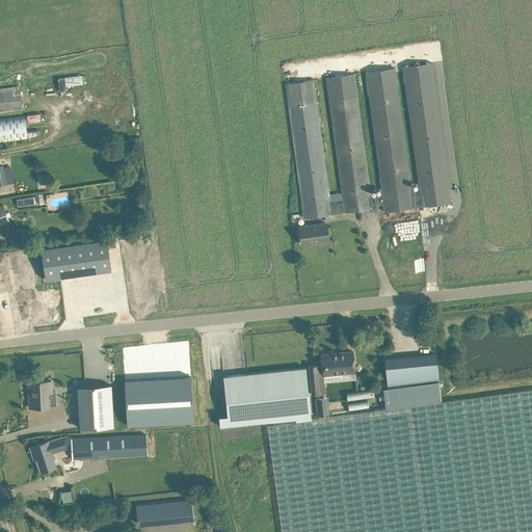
[(451,202),(432,61),(402,67),(419,188),(411,189),(395,68),(365,72),(379,177),(381,194),(370,195),(352,74),(325,78),(343,200),(329,202),(315,100),(312,79),(285,83),(288,104),(304,217),(372,208),(371,206),(382,205),(383,212),(384,211),(451,202)]
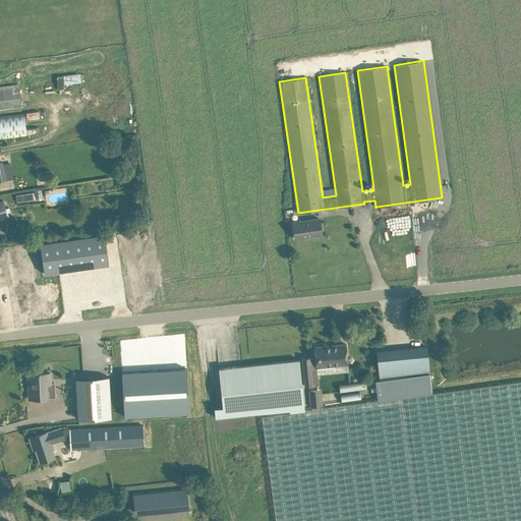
[(64,75),(65,83),(80,80),(79,72),(64,75)]
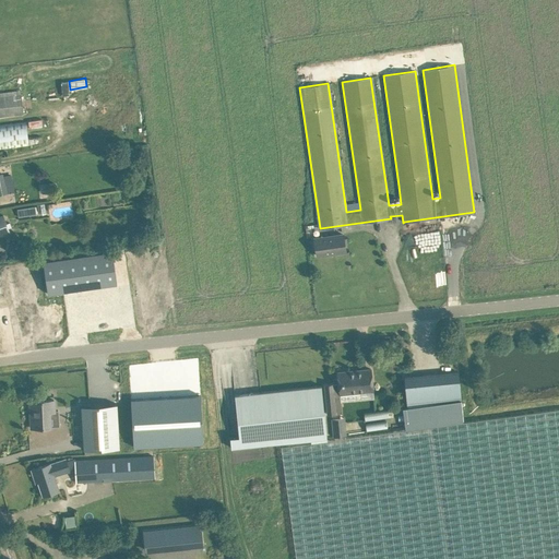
[(0,117),(23,115),(20,91),(0,92),(0,117)]
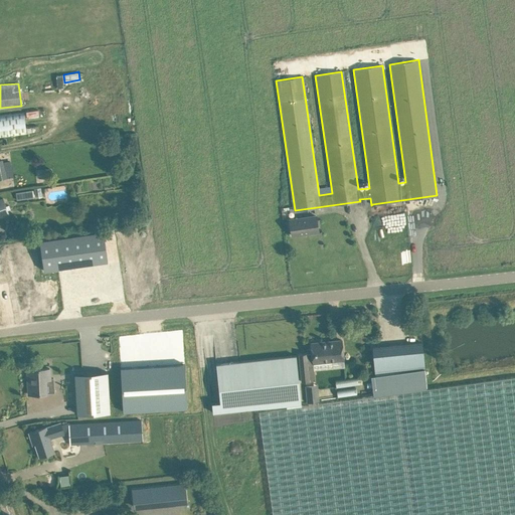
[(0,137),(26,134),(23,112),(0,114),(0,137)]
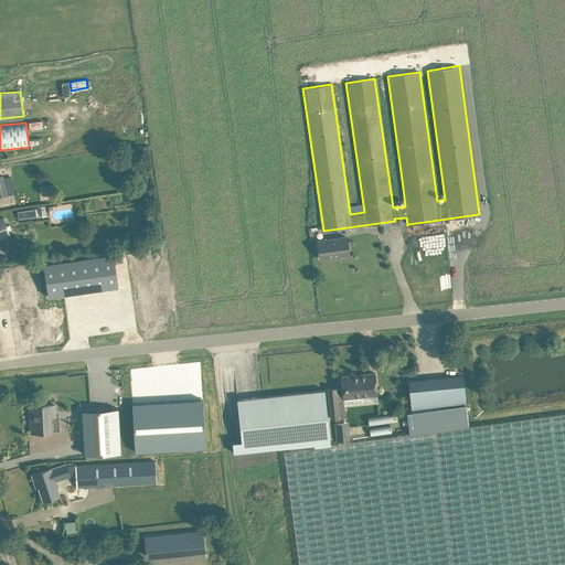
[(3,177),(3,176),(0,176),(0,196),(13,194),(10,176),(3,177)]
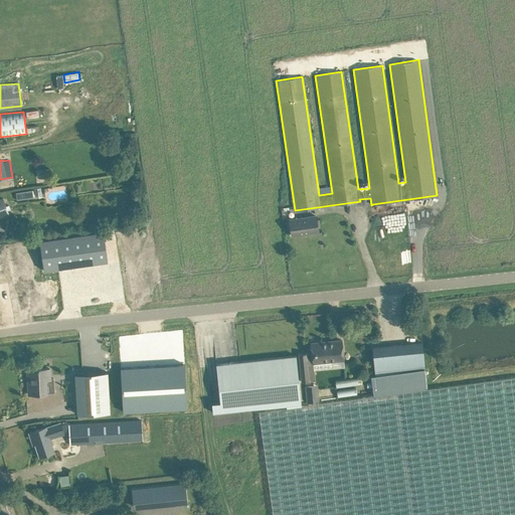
[(16,191),(17,199),(34,197),(33,188),(16,191)]
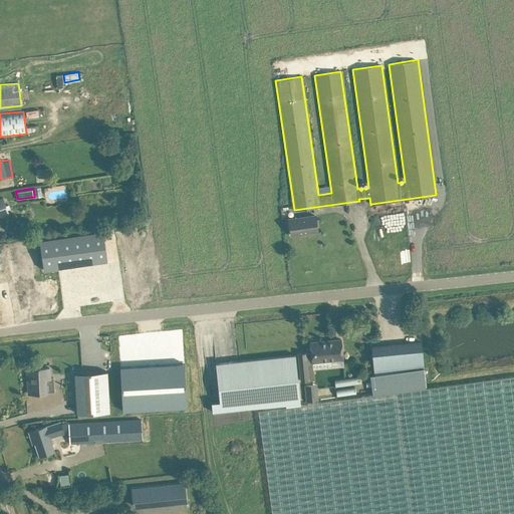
[(3,197),(0,198),(0,216),(9,213),(6,205),(3,197)]
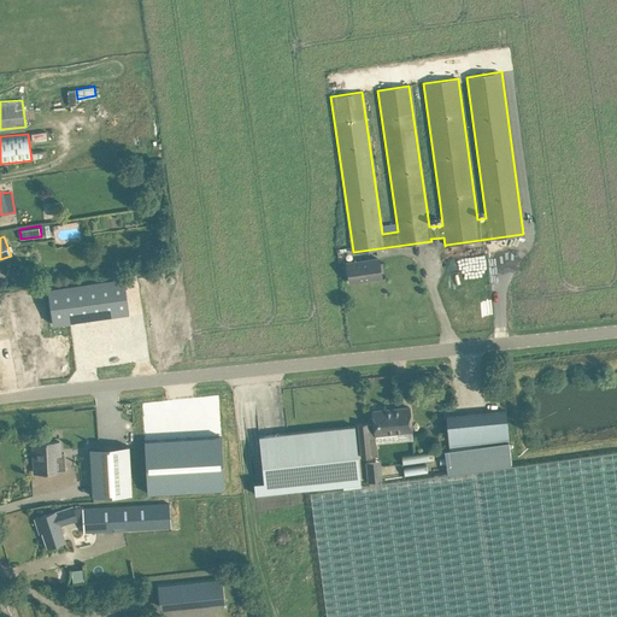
[(350,282),(381,277),(378,258),(347,263),(350,282)]
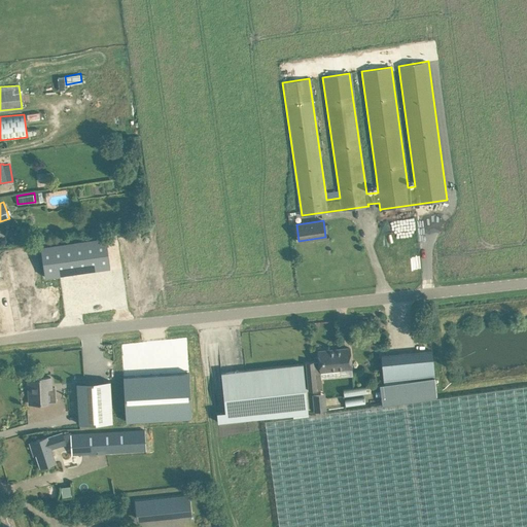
[(106,237),(40,246),(44,276),(110,267),(106,237)]
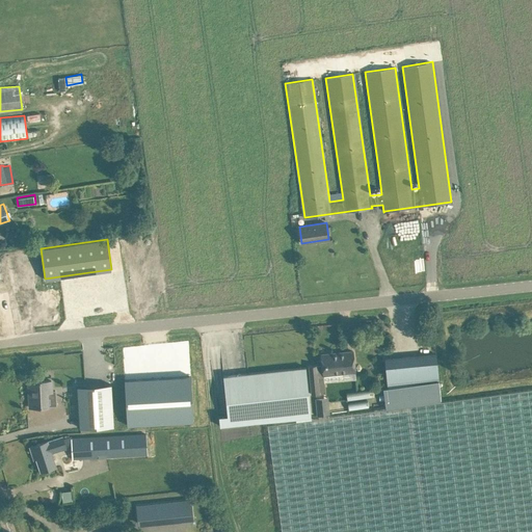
[(7,293),(0,293),(0,300),(2,310),(10,309),(7,293)]
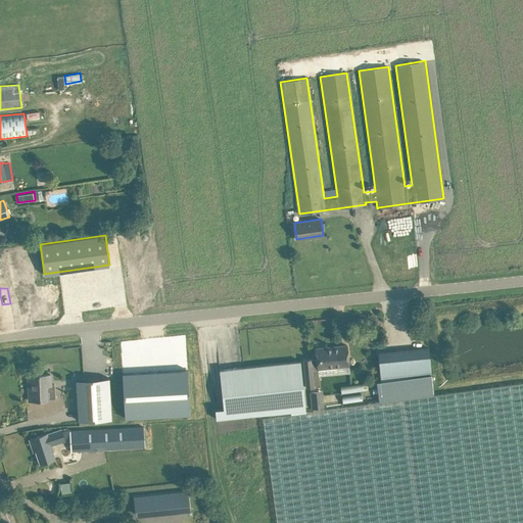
[(317,359),(303,360),(305,387),(320,386),(319,375),(318,369),(318,366),(336,364),(336,367),(349,366),(348,363),(347,345),(316,348),(317,359)]
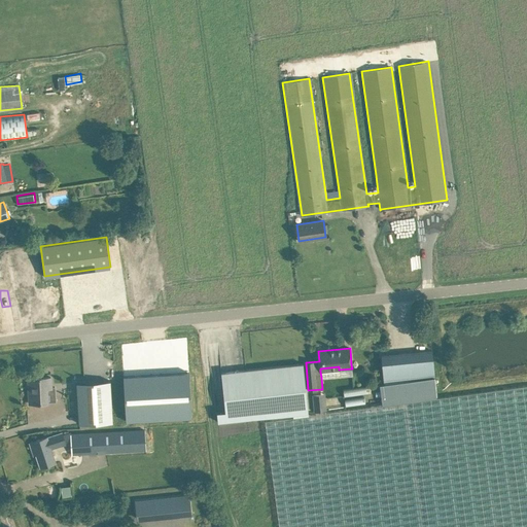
[(526,526),(526,385),(436,397),(431,350),(382,355),(384,384),(380,385),(382,405),(265,421),(278,526),(526,526)]
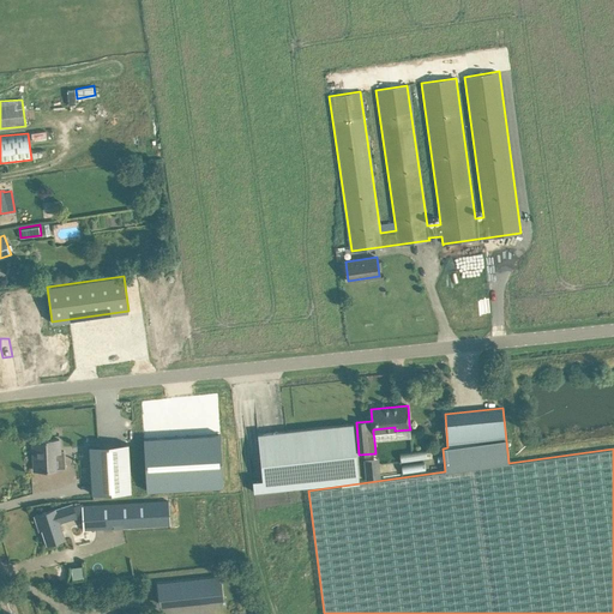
[(254,492),(264,492),(359,481),(353,425),(258,434),(263,479),(252,480),(254,492)]
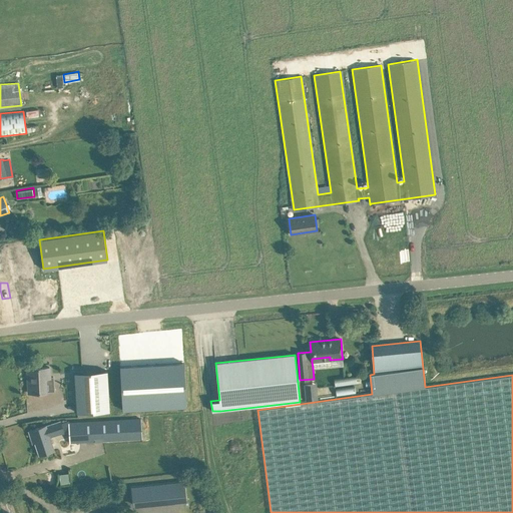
[(184,363),(120,366),(122,410),(186,406),(184,363)]
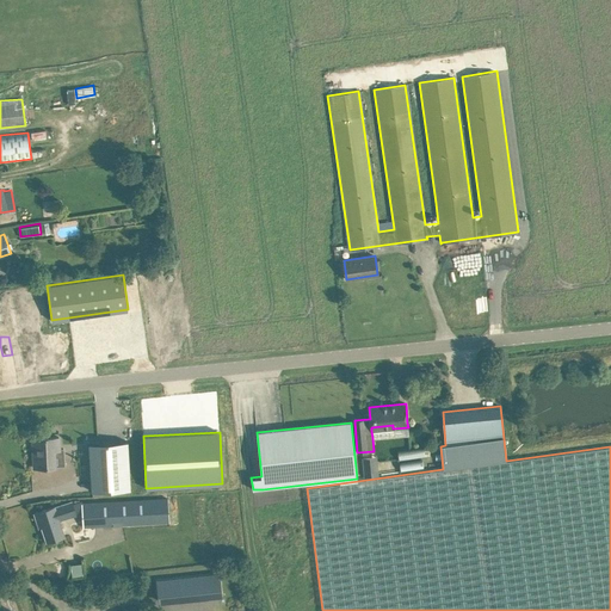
[(59,437),(32,438),(35,468),(47,467),(54,467),(54,466),(65,466),(63,448),(60,448),(59,437)]
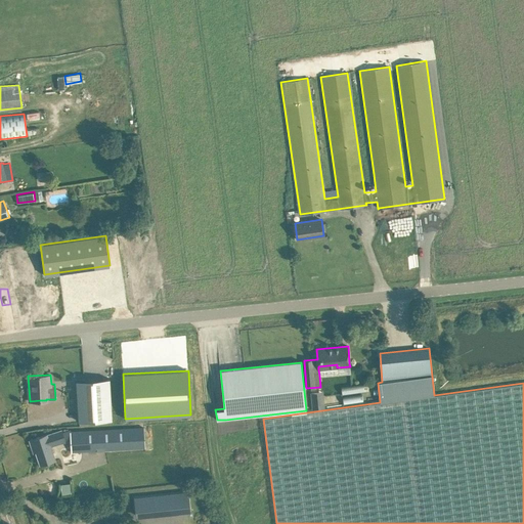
[(110,379),(76,381),(79,422),(112,420),(110,379)]
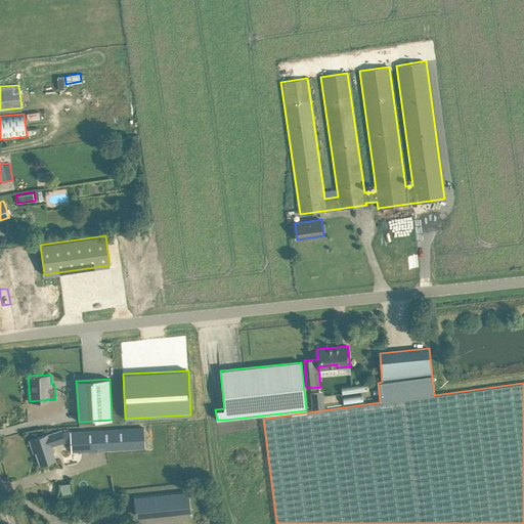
[(313,409),(324,408),(322,395),(311,396),(313,409)]
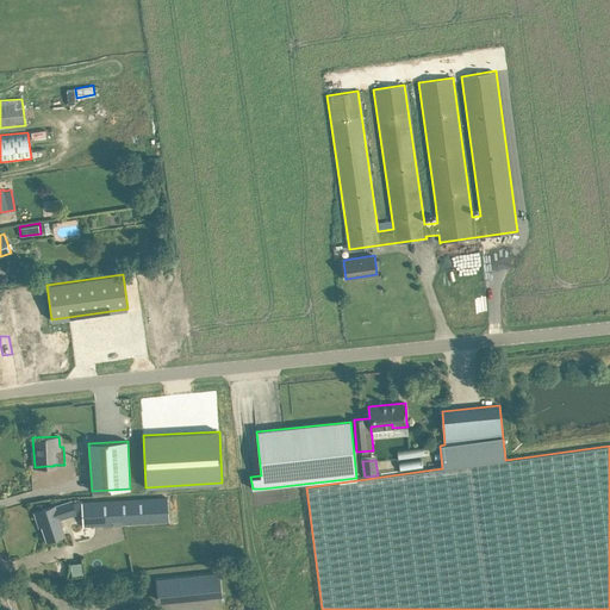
[(168,492),(151,492),(151,498),(142,499),(82,502),(82,511),(83,526),(154,522),(169,521),(168,492)]
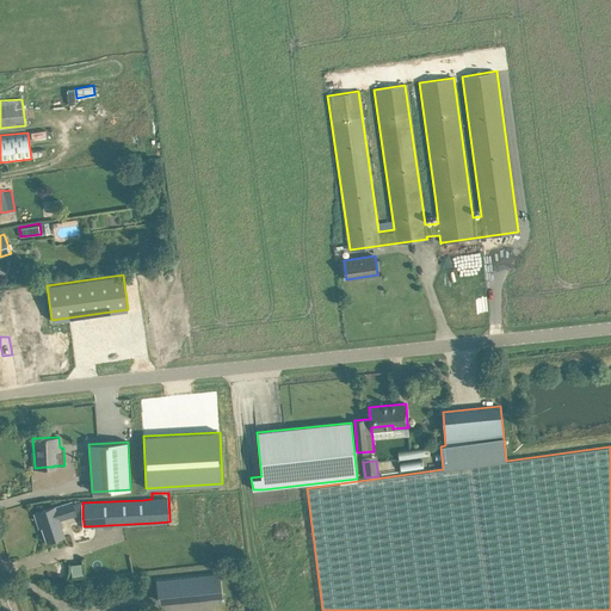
[(34,513),(37,523),(41,523),(47,542),(57,538),(65,536),(59,519),(76,514),(73,504),(72,501),(55,506),(45,510),(34,513)]
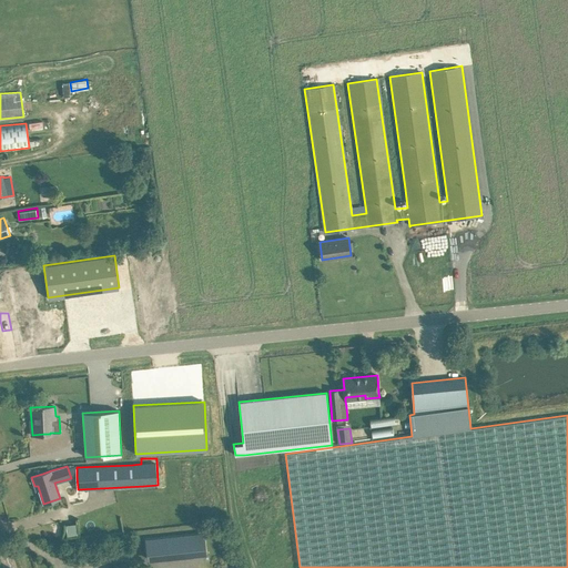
[(68,536),(78,535),(77,523),(67,524),(68,536)]
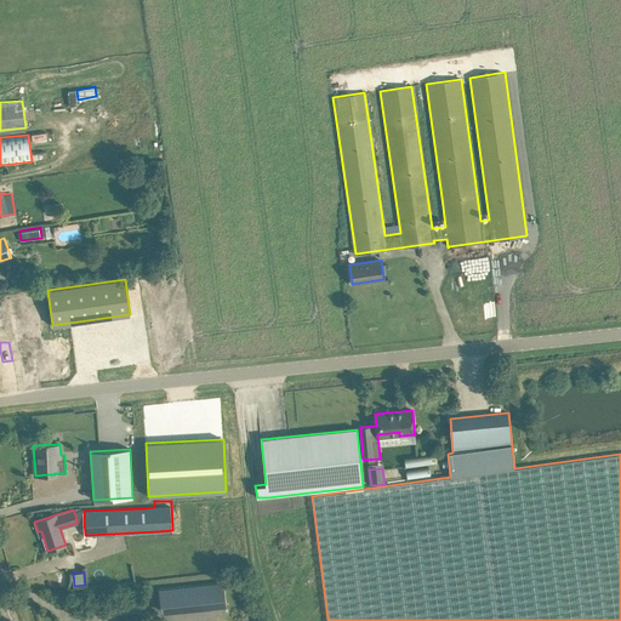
[(223,582),(176,587),(178,608),(226,603),(223,582)]
